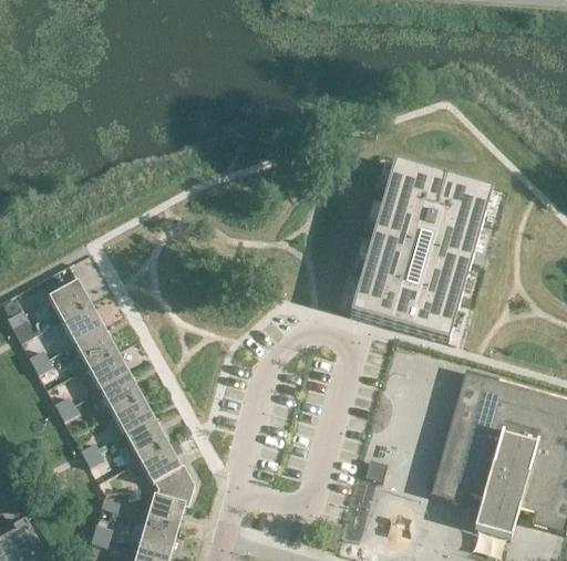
[(393,162),(349,313),(447,342),(491,190),(393,162)]
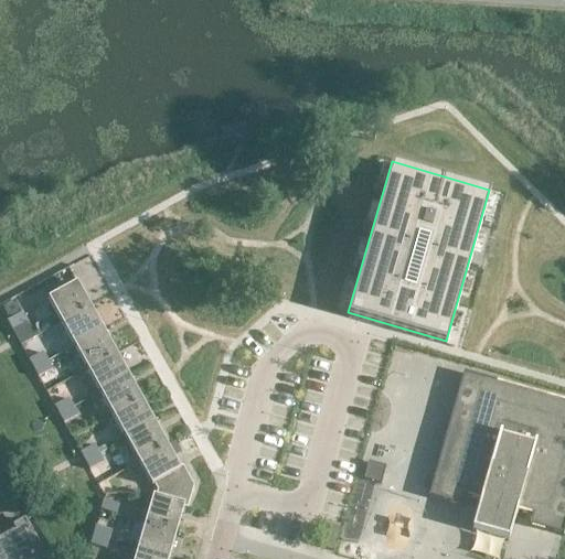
[(48,294),(61,319),(89,302),(76,279),(48,294)]
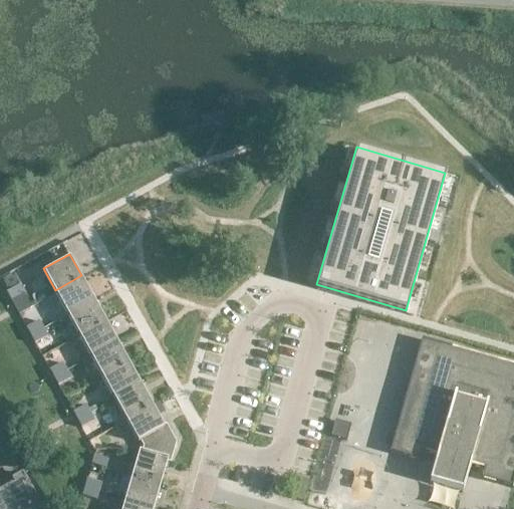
[(12,269),(1,275),(8,288),(19,282),(12,269)]
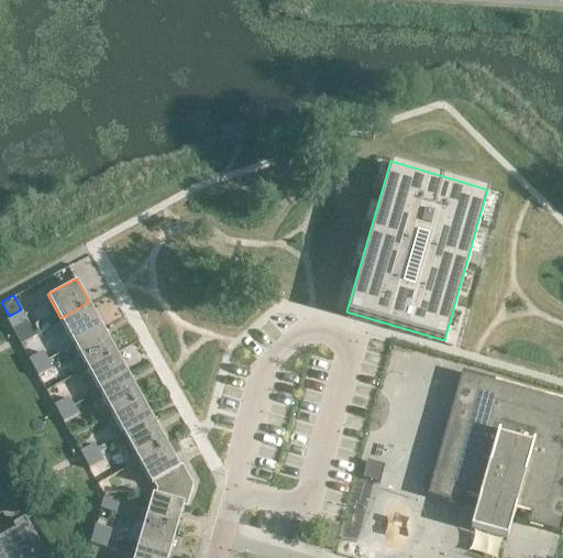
[(101,325),(89,302),(61,318),(74,340),(101,325)]
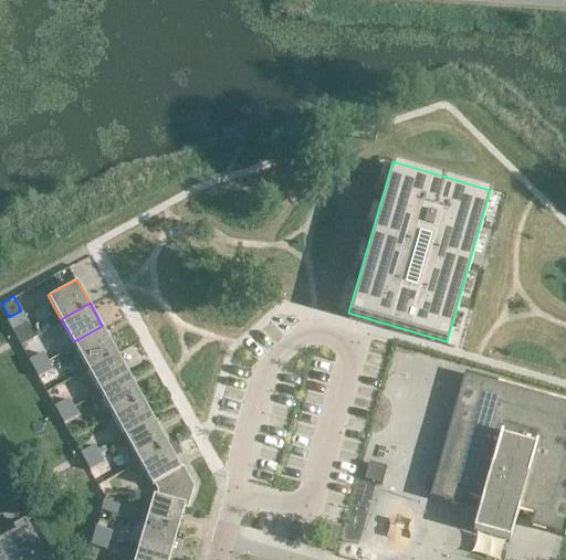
[(9,317),(7,318),(11,326),(27,318),(21,310),(9,317)]
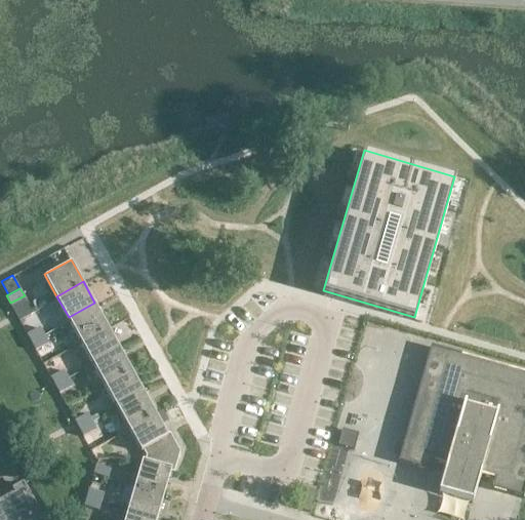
[(107,324),(94,303),(69,317),(80,338),(107,324)]
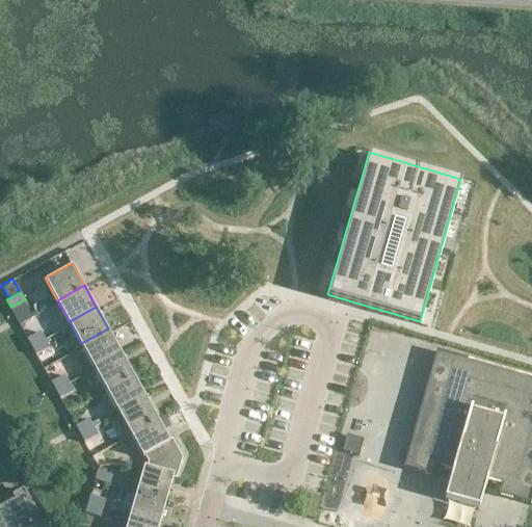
[(41,328),(27,336),(31,344),(45,336),(41,328)]
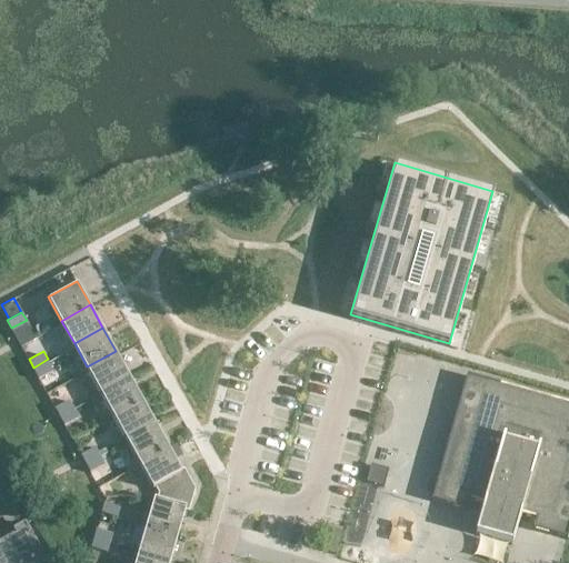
[(129,374),(116,351),(87,367),(100,390),(129,374)]
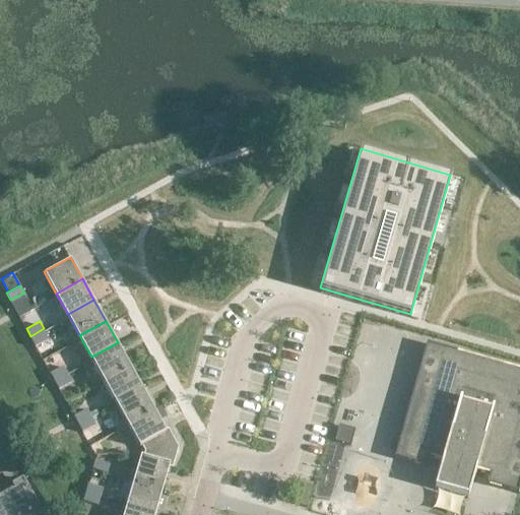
[(48,336),(44,328),(30,336),(35,343),(48,336)]
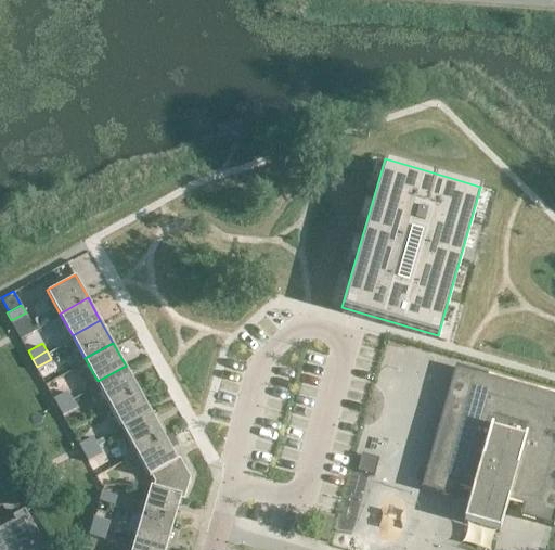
[(463,517),(499,527),(507,499),(521,503),(519,513),(553,523),(554,513),(554,391),(454,362),(420,485),(453,495),(456,485),(472,489),(463,517)]
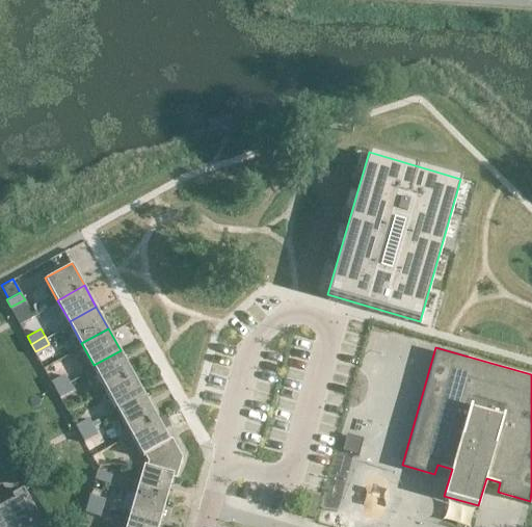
[(132,372),(121,350),(94,365),(105,387),(132,372)]
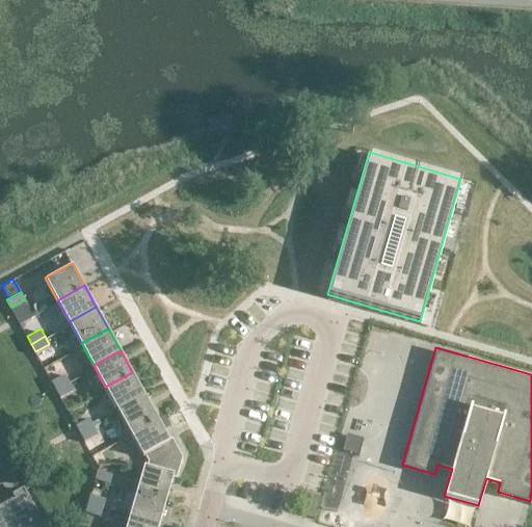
[(64,372),(51,379),(55,387),(69,379),(64,372)]
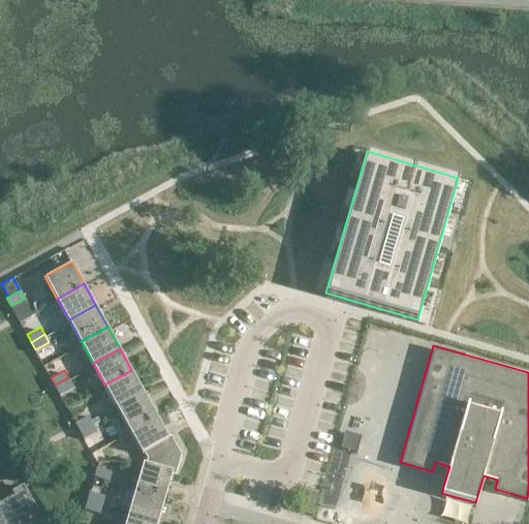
[(144,392),(131,370),(104,384),(117,406),(144,392)]
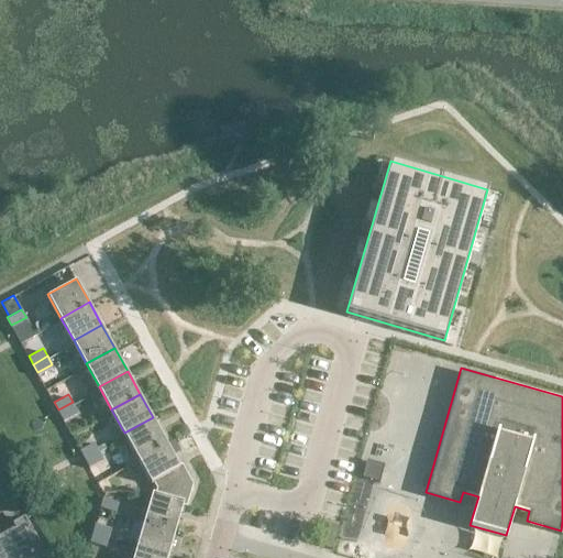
[(77,411),(73,402),(58,409),(63,418),(77,411)]
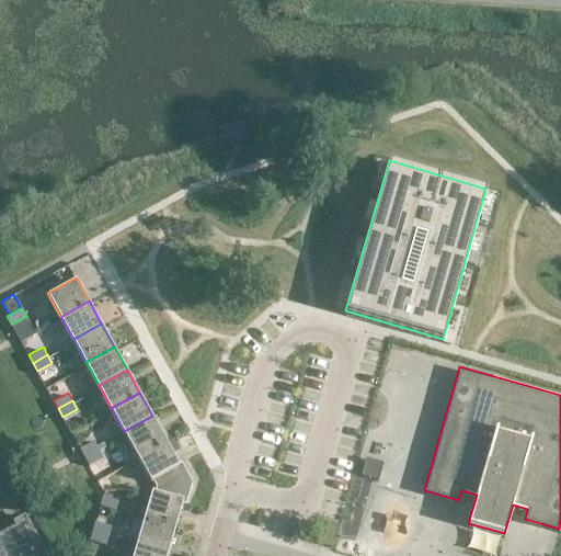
[(164,439),(152,416),(124,431),(137,454),(164,439)]
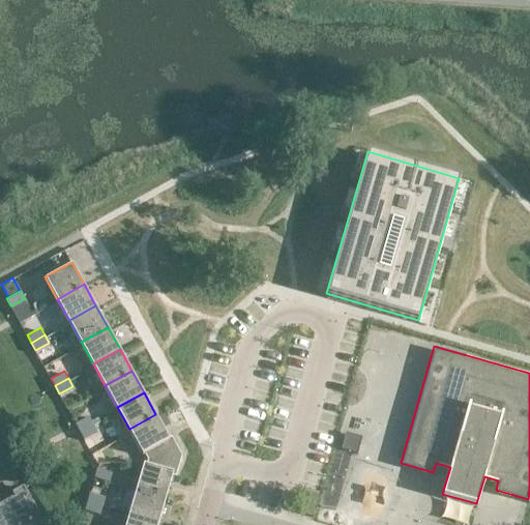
[(165,411),(158,415),(164,426),(170,423),(165,411)]
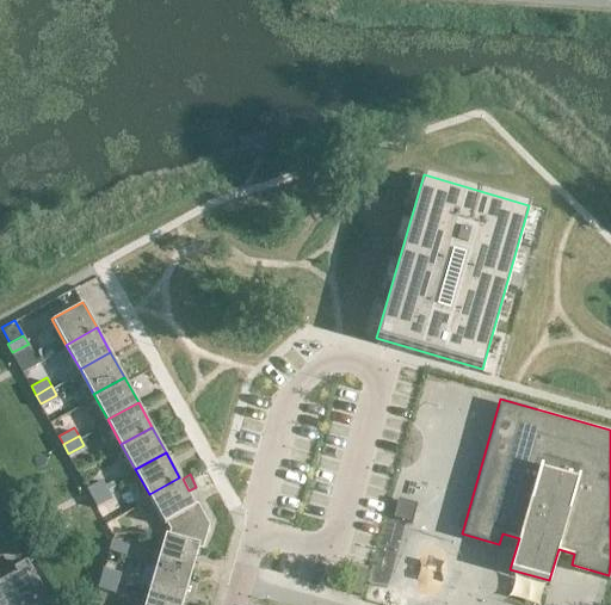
[(102,477),(86,486),(91,495),(107,486),(102,477)]
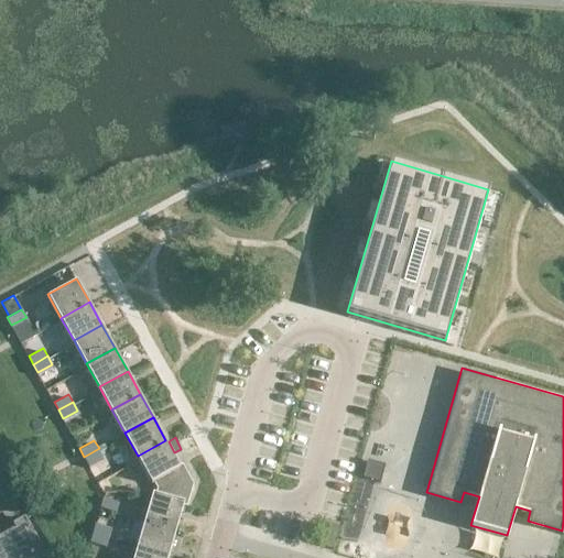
[(179,463),(165,440),(138,456),(151,481),(153,480),(156,485),(154,492),(183,501),(183,503),(186,504),(194,481),(182,461),(179,463)]
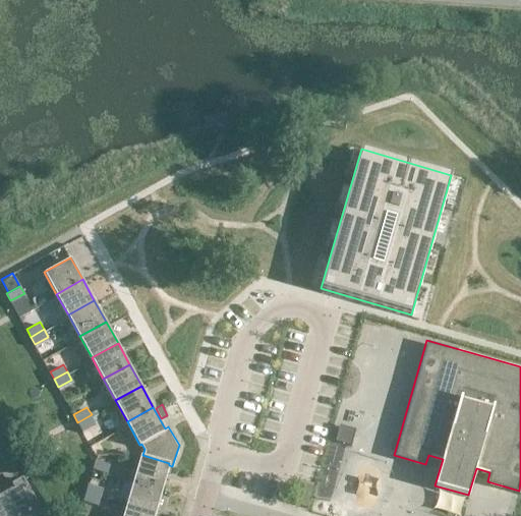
[(96,422),(92,414),(77,422),(82,430),(96,422)]
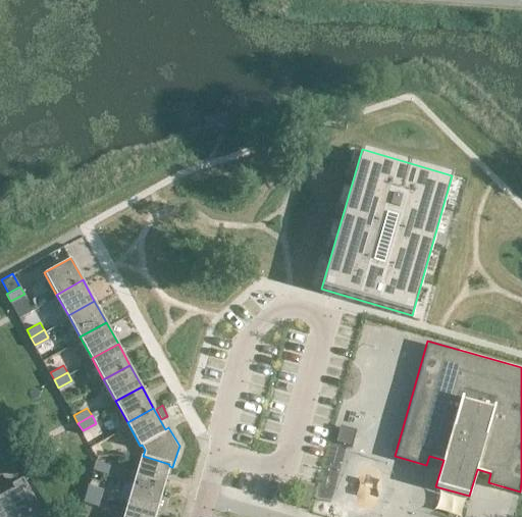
[(352,444),(356,427),(340,423),(335,440),(352,444)]
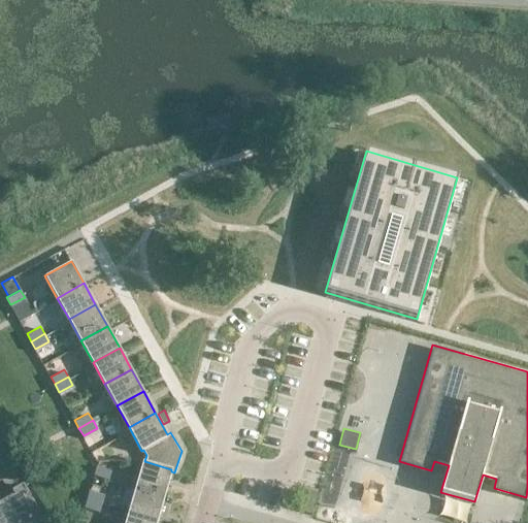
[(142,460),(135,484),(165,493),(171,471),(171,469),(144,461),(142,460)]
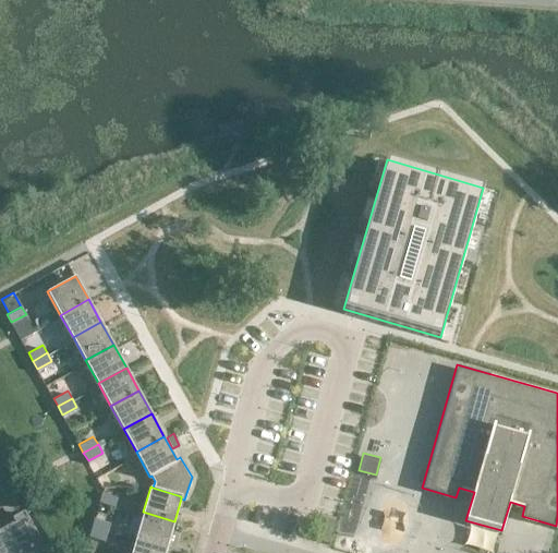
[(117,495),(101,491),(98,500),(114,504),(117,495)]
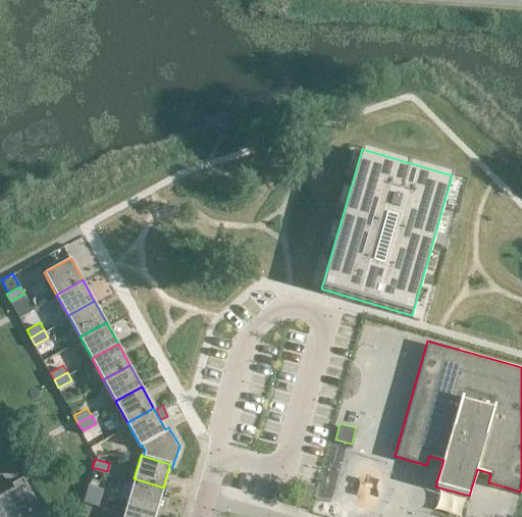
[(12,484),(2,490),(15,516),(16,516),(38,505),(22,477),(12,483),(12,484)]
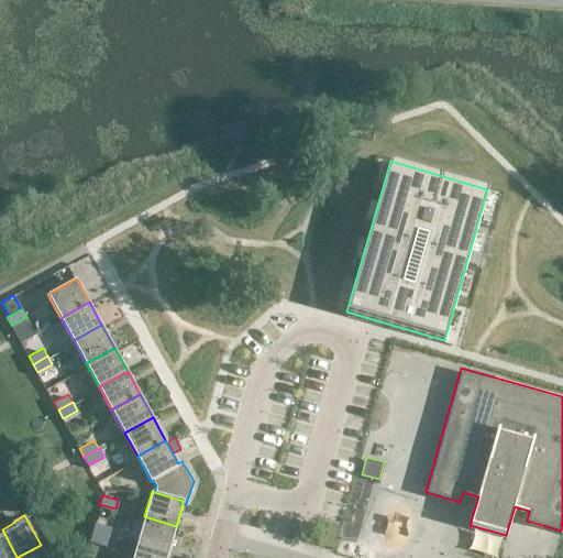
[(176,526),(144,516),(138,543),(168,551),(176,526)]
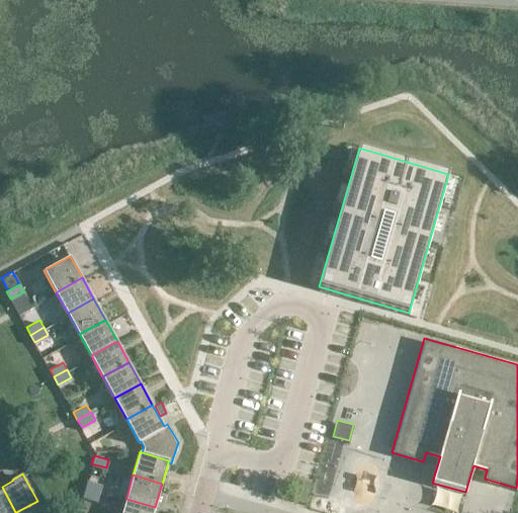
[(101,483),(87,479),(85,487),(99,492),(101,483)]
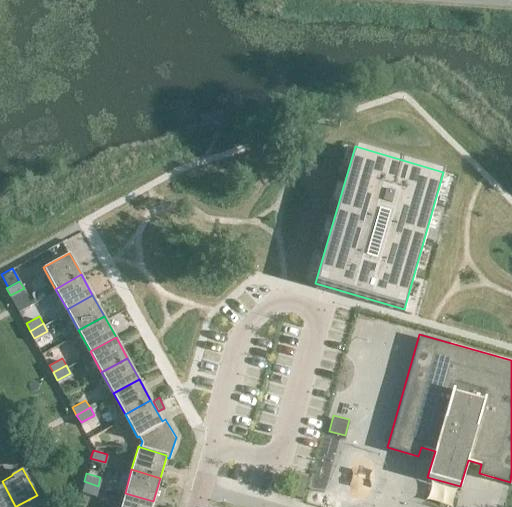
[(0,506),(15,506),(2,481),(0,482),(0,506)]
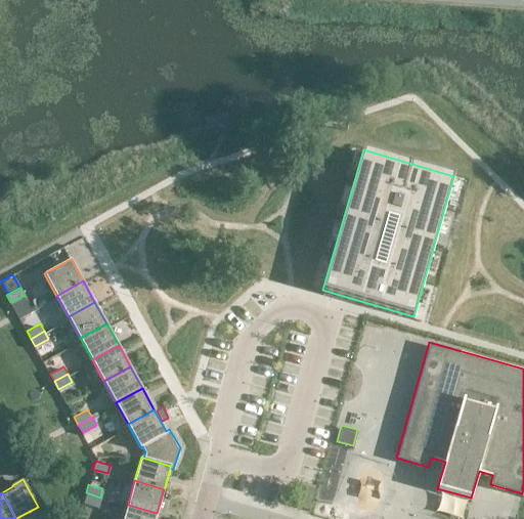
[(100,498),(86,492),(83,502),(98,506),(100,498)]
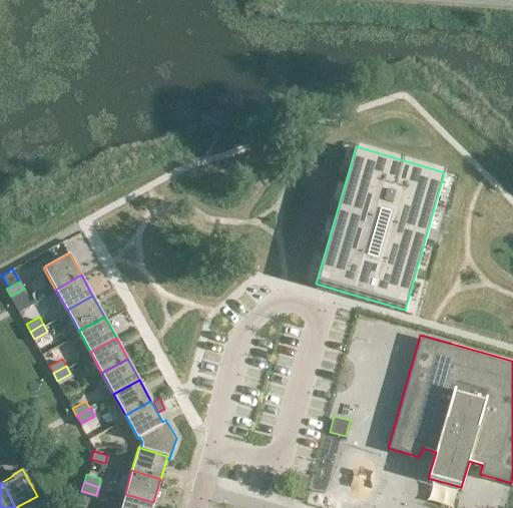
[(151,507),(153,502),(125,494),(120,507),(151,507)]
